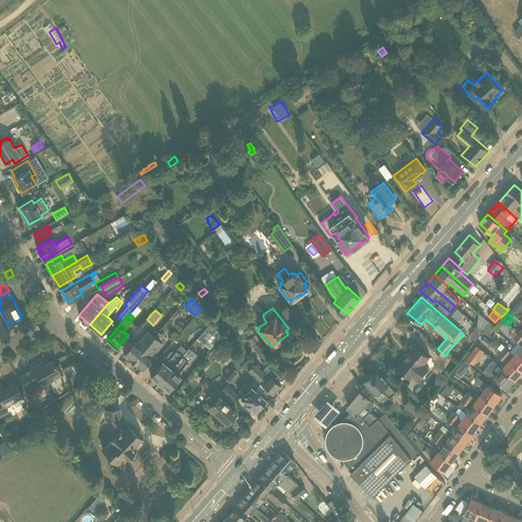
[(210,348),(213,345),(221,335),(211,321),(198,337),(210,348)]
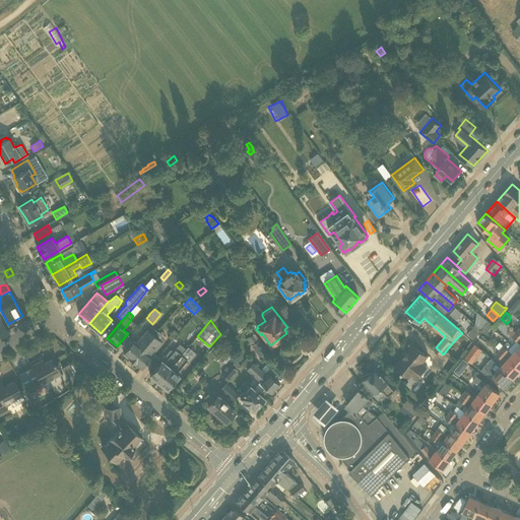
[(485,334),(493,325),(488,321),(480,329),(485,334)]
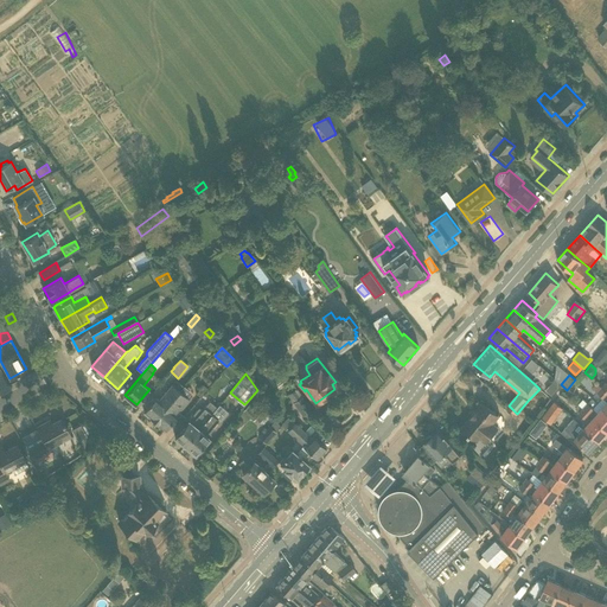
[(555,379),(551,384),(558,390),(562,385),(555,379)]
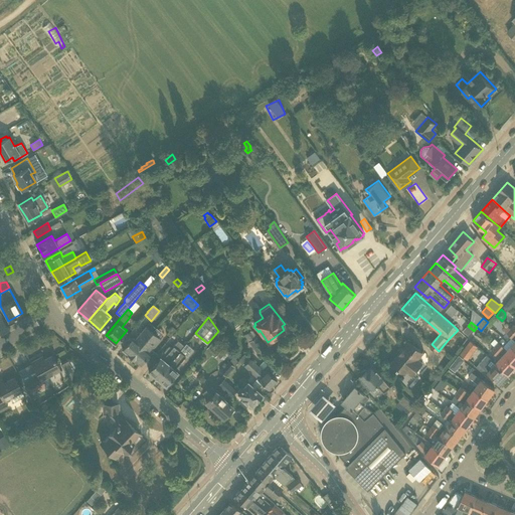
[(514,348),(514,332),(510,329),(506,325),(503,329),(514,340),(514,342),(512,346),(514,348)]
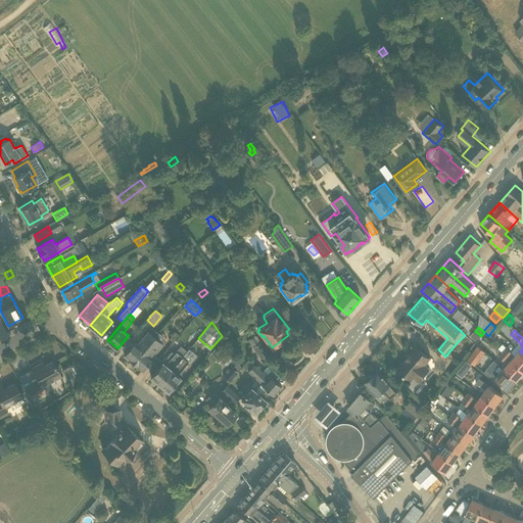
[(135,342),(124,354),(133,362),(154,336),(148,331),(137,344),(135,342)]
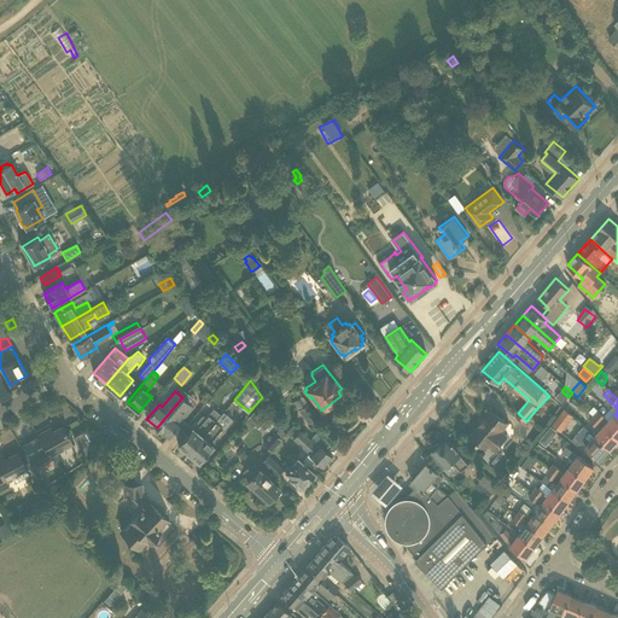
[(208,391),(199,401),(204,404),(211,395),(208,391)]
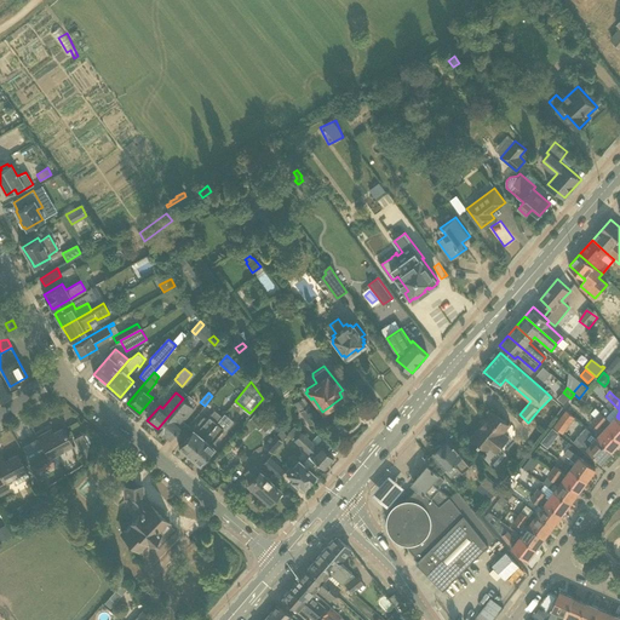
[(158,429),(168,438),(182,424),(178,422),(191,406),(183,399),(158,429)]
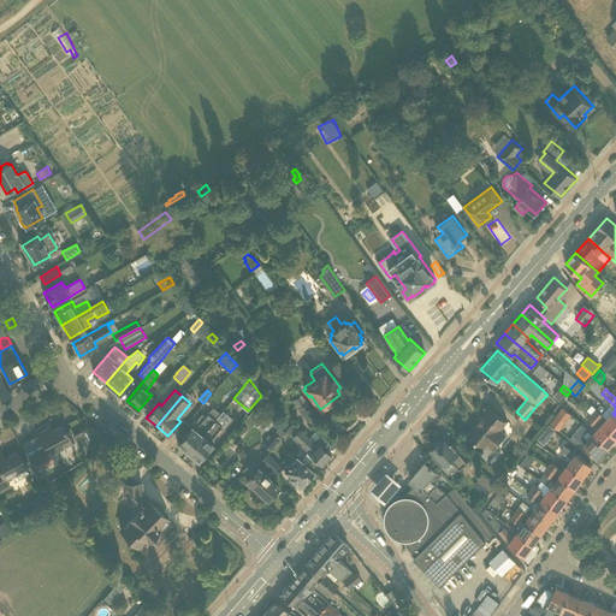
[(309,424),(317,419),(298,396),(292,401),(309,424)]
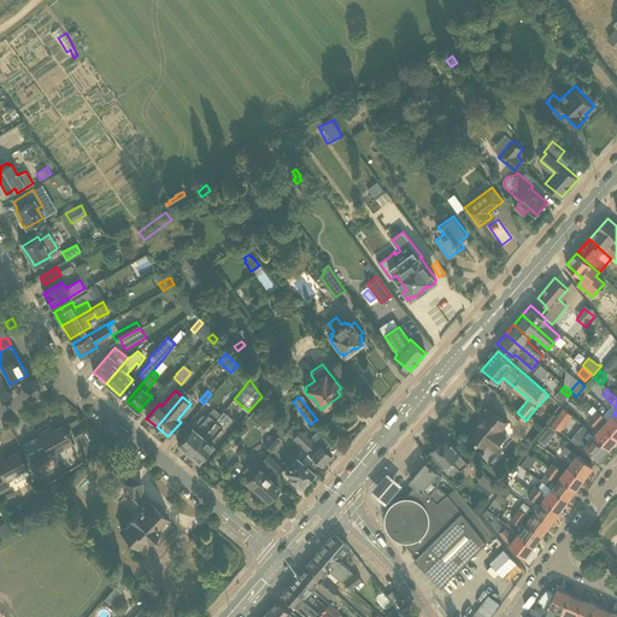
[(588,411),(616,436),(616,417),(613,415),(609,419),(593,406),(588,411)]
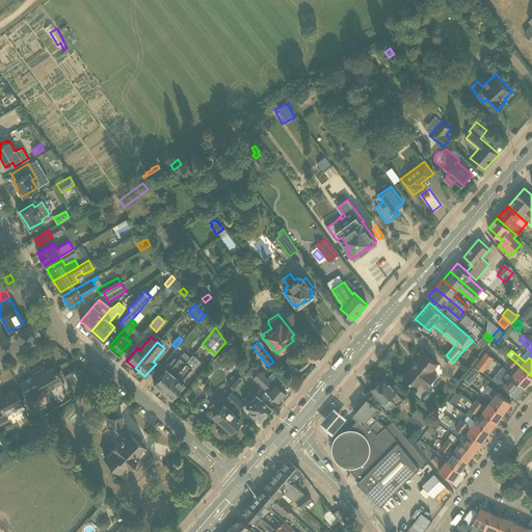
[(165,368),(153,382),(161,391),(185,363),(189,357),(183,352),(179,358),(179,357),(168,370),(165,368)]
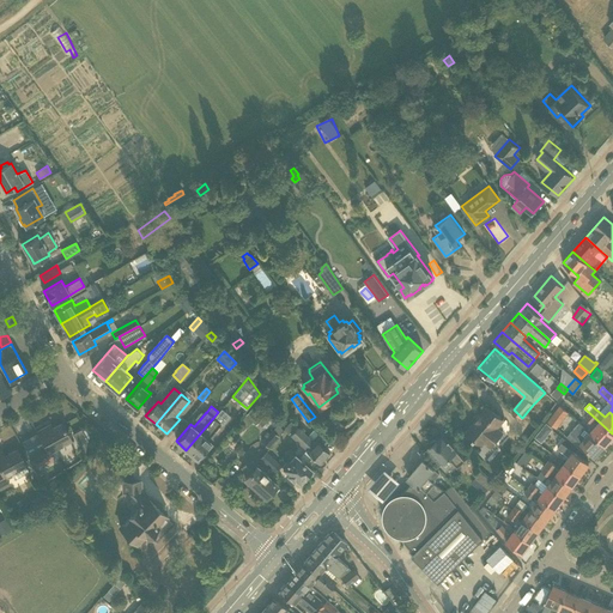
[(487,407),(467,431),(483,444),(485,442),(490,447),(503,432),(497,428),(503,420),(487,407)]
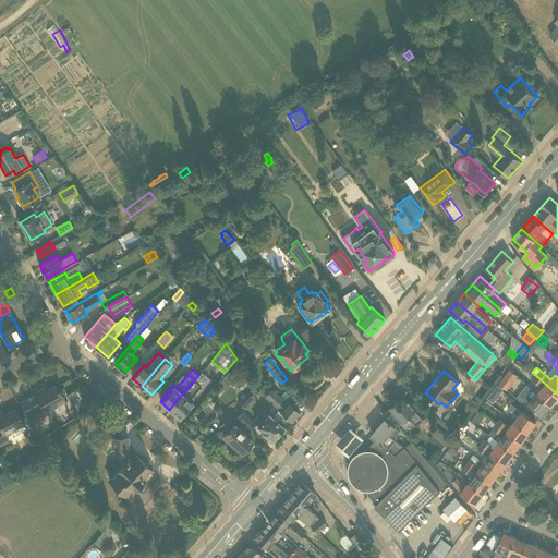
[(509,389),(516,375),(507,371),(500,385),(509,389)]
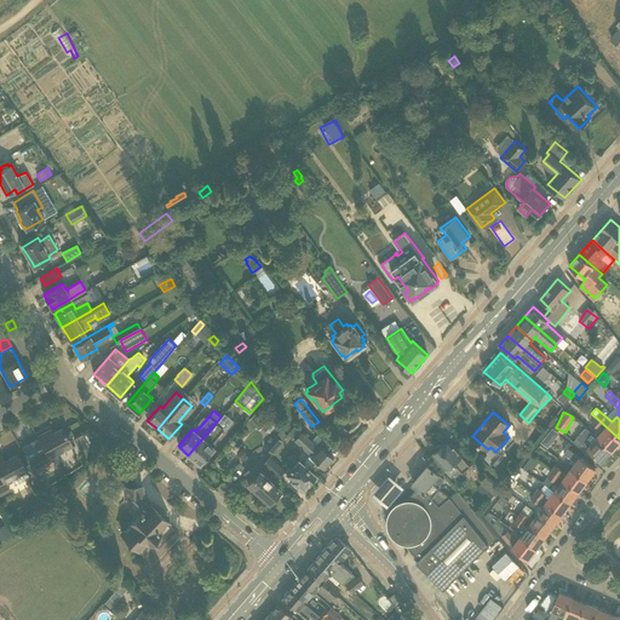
[(612,451),(619,441),(619,438),(591,413),(587,418),(597,426),(592,432),(612,451)]
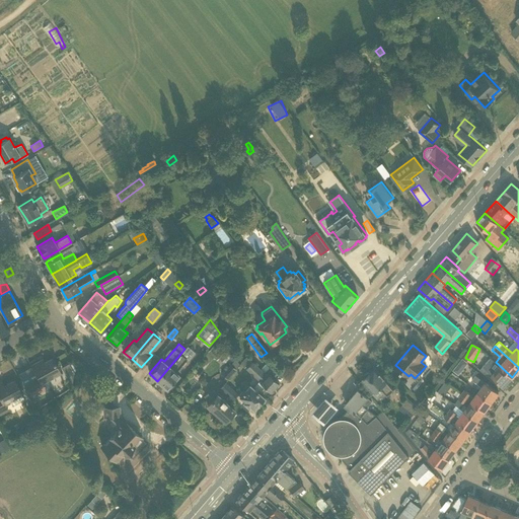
[(157,381),(166,388),(178,374),(175,372),(187,360),(180,354),(157,381)]
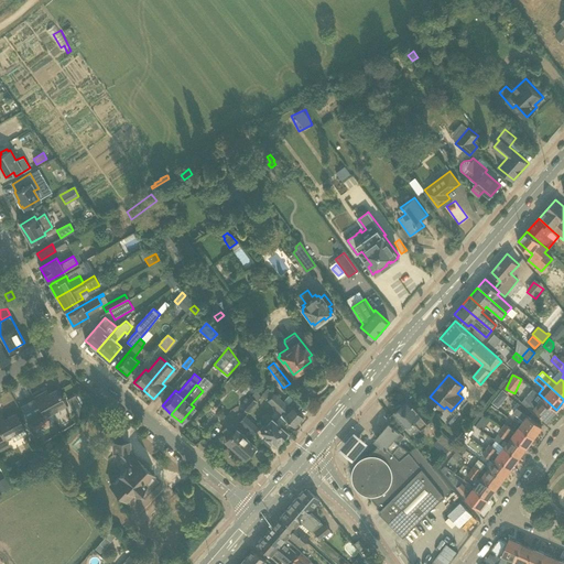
[(293,399),(286,405),(273,393),(268,388),(262,393),(269,399),(268,400),(282,413),(281,414),(294,425),(303,415),(295,409),(300,404),(293,399)]
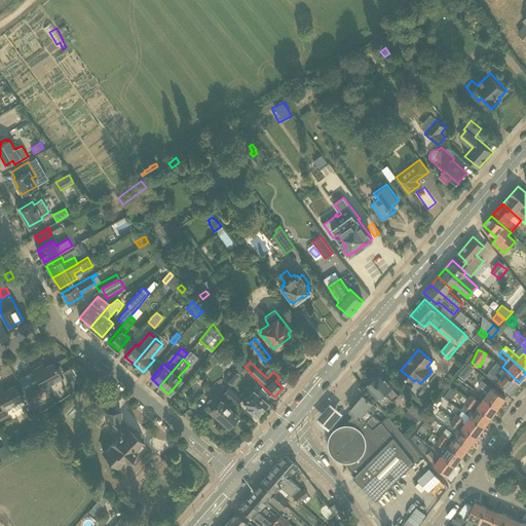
[(42,387),(61,377),(53,363),(42,369),(40,366),(32,370),(38,380),(25,388),(32,403),(46,395),(42,387)]
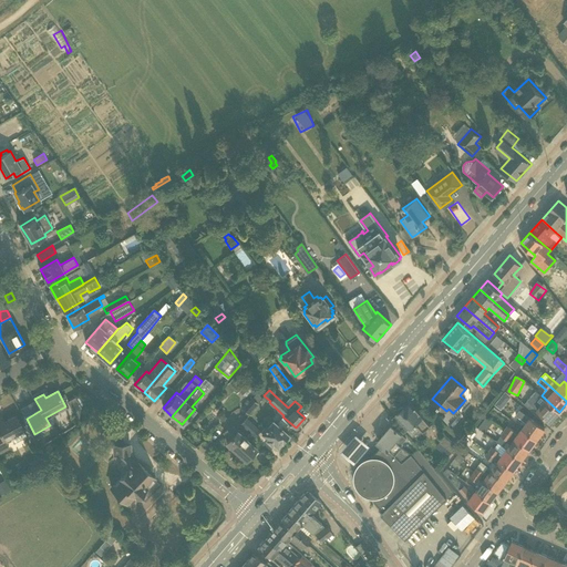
[(505,391),(498,399),(502,402),(507,402),(512,397),(505,391)]
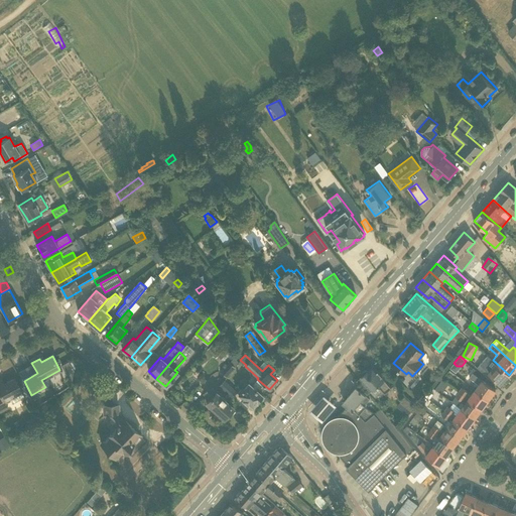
[(487,371),(501,384),(509,375),(493,360),(488,356),(478,367),(485,373),(487,371)]
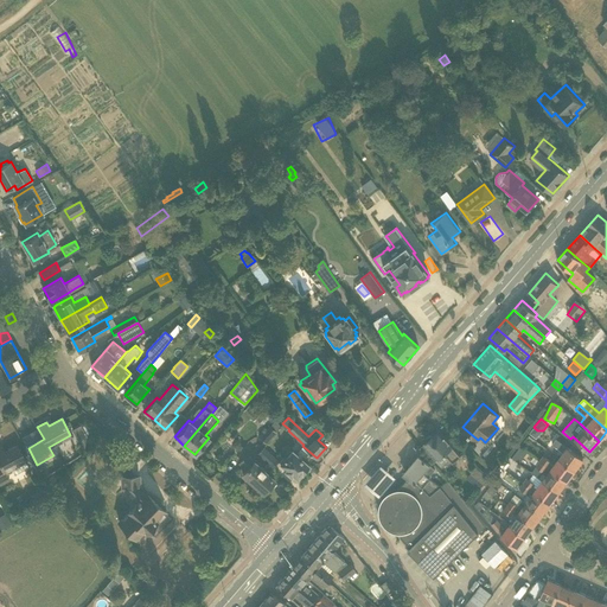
[(276,432),(281,426),(274,421),(269,426),(276,432)]
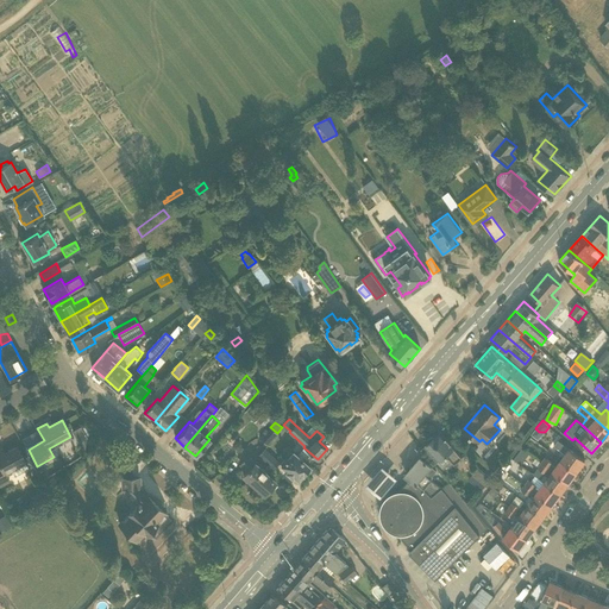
[(81,425),(74,429),(82,443),(89,438),(81,425)]
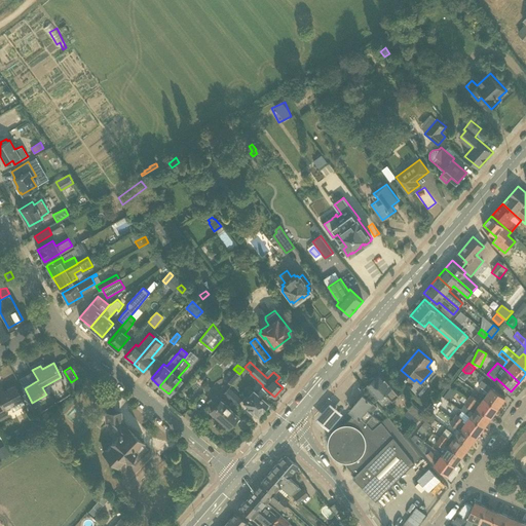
[(239,374),(233,369),(224,379),(230,384),(239,374)]
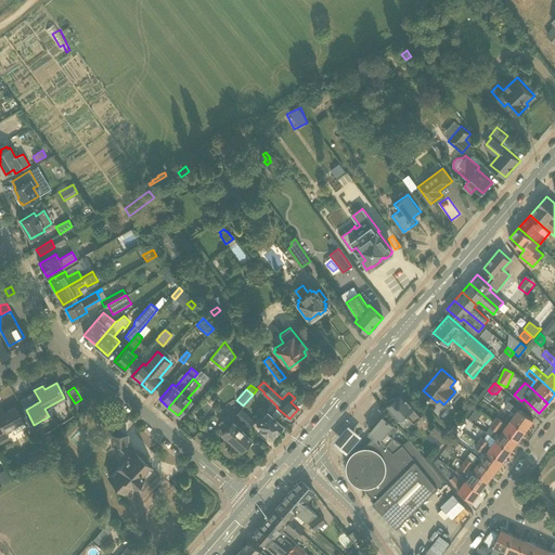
[(422,417),(403,396),(401,394),(397,398),(397,397),(389,403),(402,418),(400,420),(405,426),(412,421),(414,424),(422,417)]
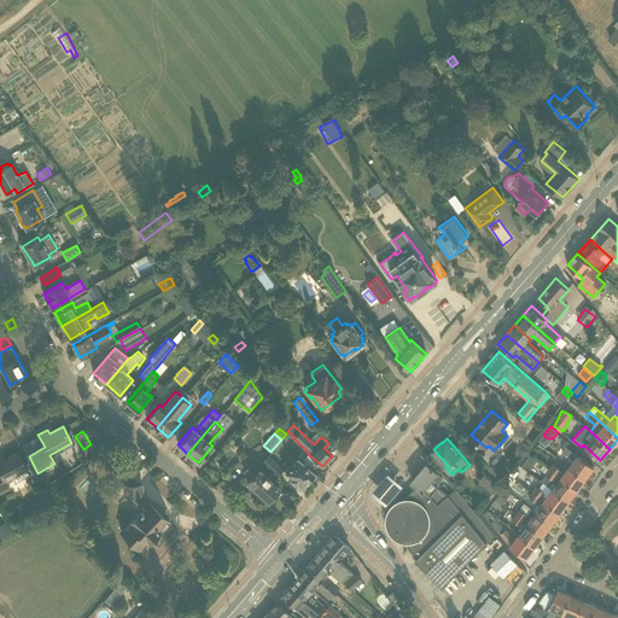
[(586,478),(594,467),(566,447),(563,452),(573,460),(569,466),(586,478)]
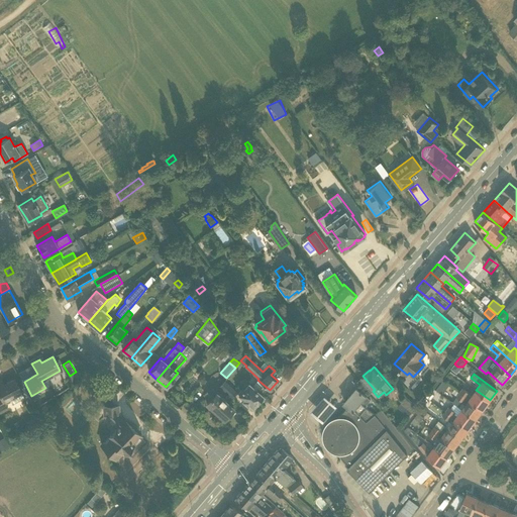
[(1,380),(0,380),(0,411),(1,413),(8,409),(4,402),(21,392),(14,379),(4,385),(1,380)]
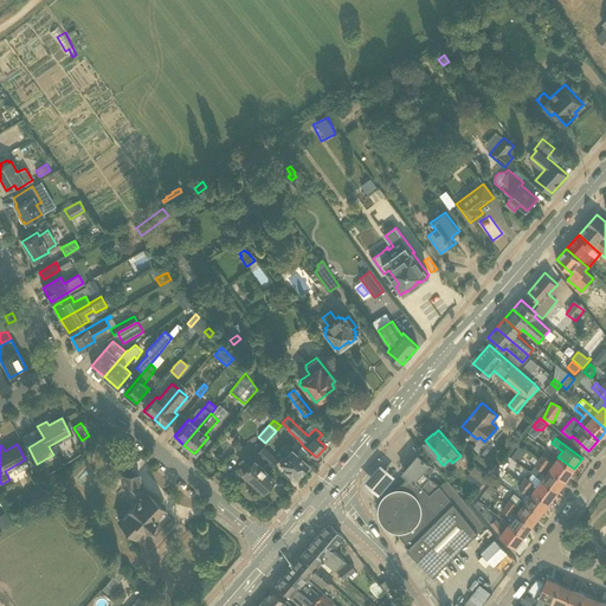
[(270,464),(276,458),(263,446),(258,452),(270,464)]
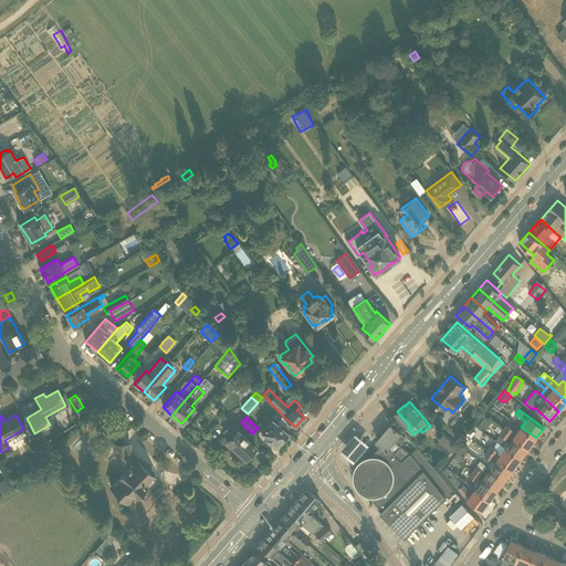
[(488,427),(492,421),(485,417),(481,421),(488,427)]
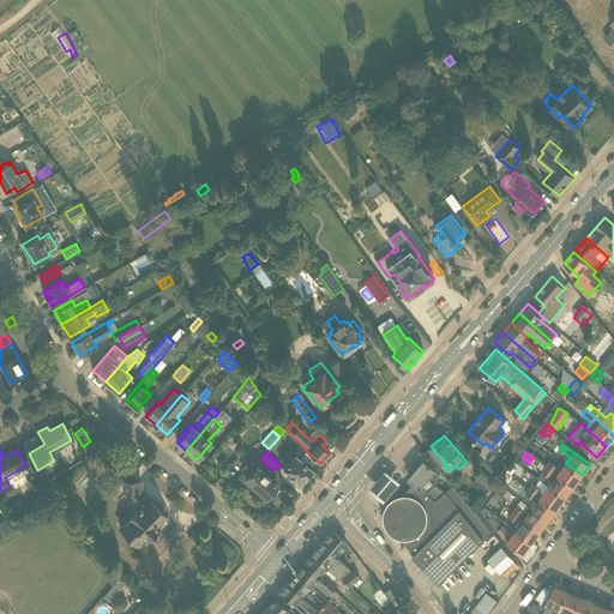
[(306,479),(313,470),(295,455),(289,462),(287,461),(281,467),(289,474),(288,475),(294,480),(295,479),(299,482),(305,476),(306,479)]
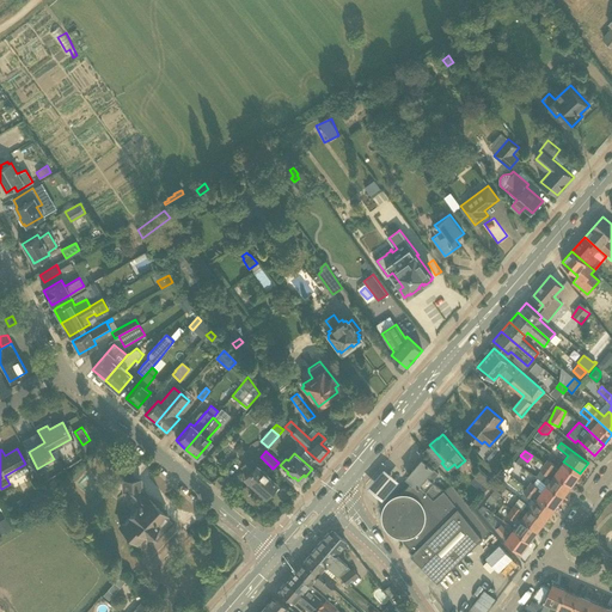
[(249,458),(242,466),(249,472),(245,477),(265,496),(276,483),(249,458)]
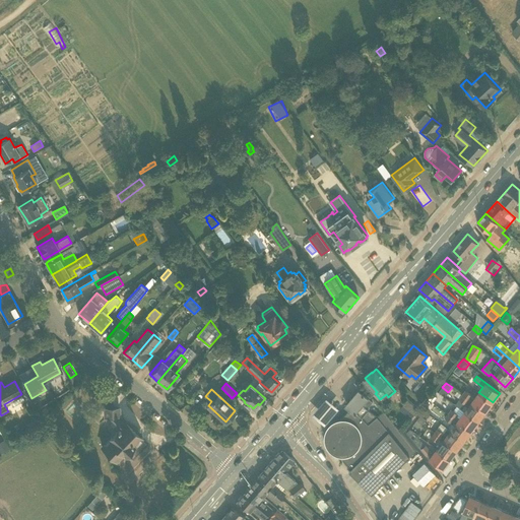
[(478,392),(474,398),(472,397),(473,396),(465,390),(462,394),(485,411),(493,402),(478,392)]
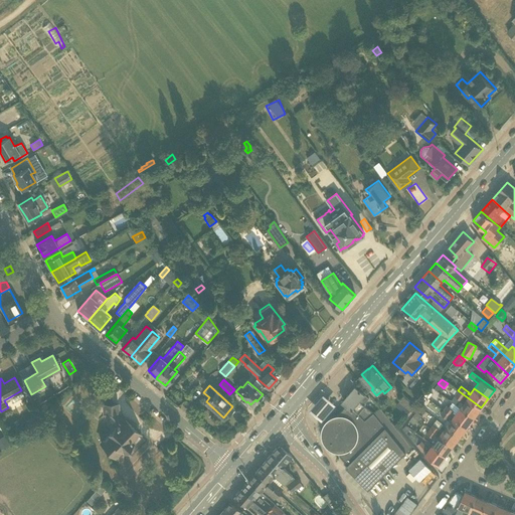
[(346,467),(359,481),(368,490),(413,445),(399,427),(398,428),(380,406),(364,419),(361,416),(357,412),(369,398),(356,387),(343,401),(343,402),(342,409),(340,412),(340,414),(338,414),(336,415),(334,415),(332,416),(330,417),(328,418),(327,419),(327,420),(325,422),(325,423),(324,424),(323,425),(323,427),(322,428),(322,431),(322,433),(322,434),(322,435),(322,437),(322,439),(323,440),(323,441),(324,443),(325,444),(326,445),(327,447),(328,448),(330,449),(332,450),(333,451),(335,452),(340,452),(340,454),(340,455),(347,463),(348,462),(349,463),(346,467)]
